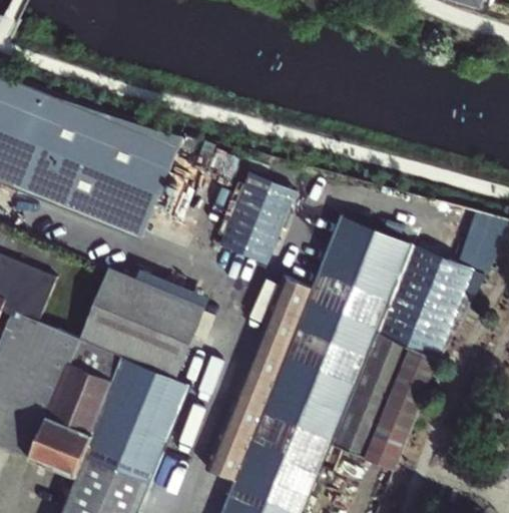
[(69,100),(0,72),(0,182),(140,240),(154,207),(167,174),(182,138),(149,128),(150,125),(69,100)]
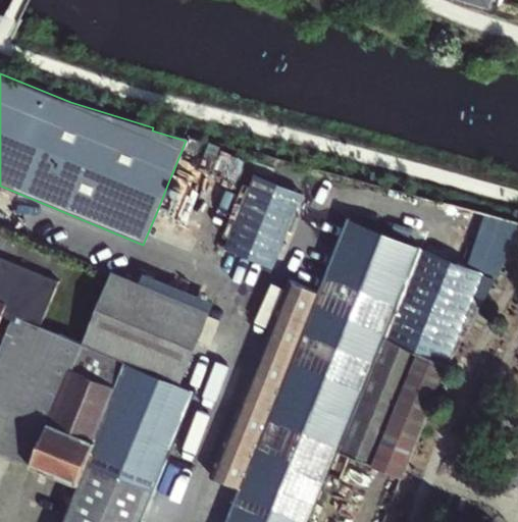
[(152,131),(186,141),(187,138),(153,127),(152,131)]
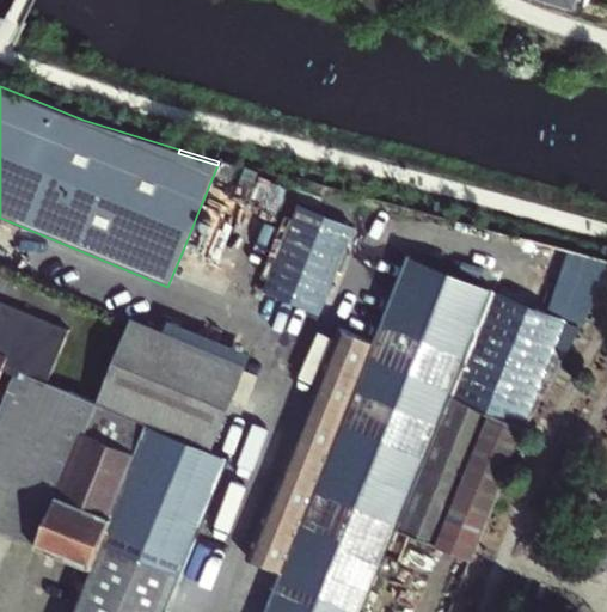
[(200,208),(184,248),(206,256),(222,216),(200,208)]
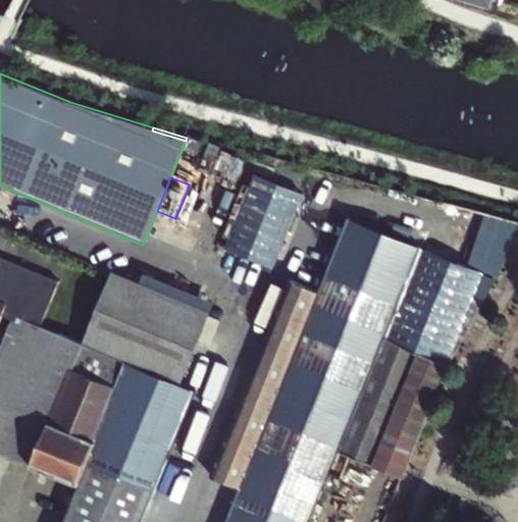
[(269,274),(299,205),(253,185),(223,254),(269,274)]
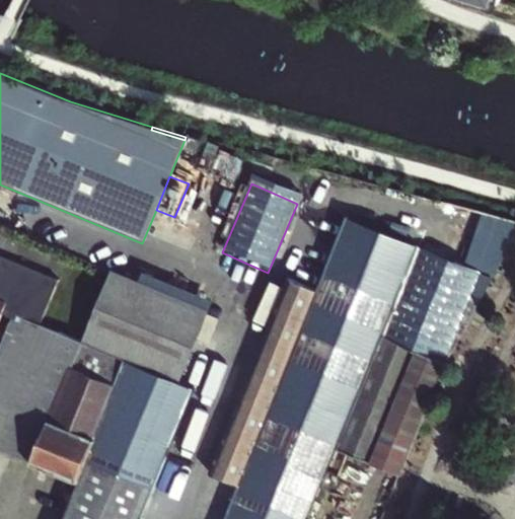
[(237,487),(223,518),(303,518),(341,427),(343,428),(408,269),(416,246),(344,218),(314,291),(237,487)]
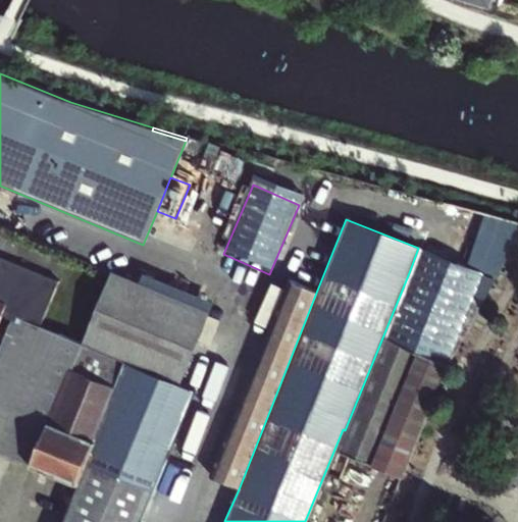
[(0,317),(12,322),(14,316),(38,326),(56,282),(3,260),(0,267),(0,317)]
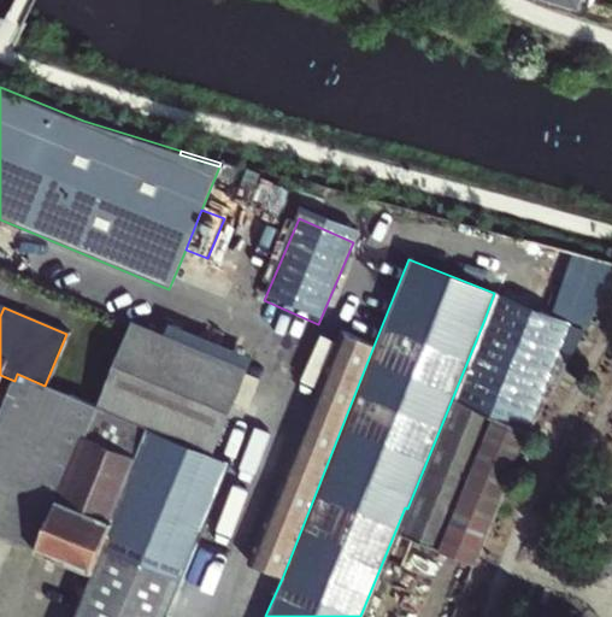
[(516,451),(568,353),(484,319),(407,509),(395,538),(470,568),(516,451)]
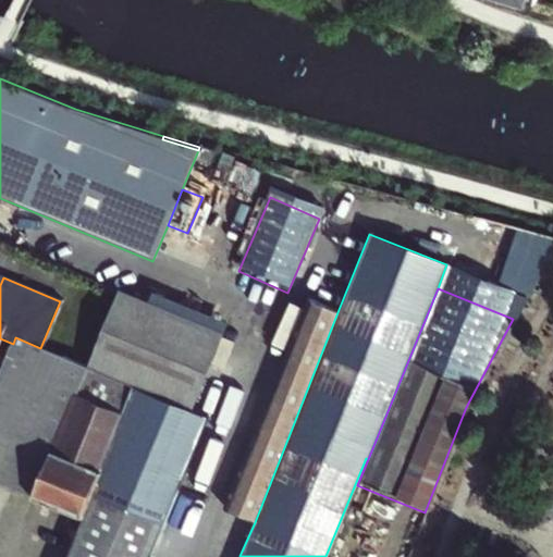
[(86,368),(133,387),(81,517),(64,556),(147,556),(203,419),(183,411),(216,331),(118,293),(86,368)]
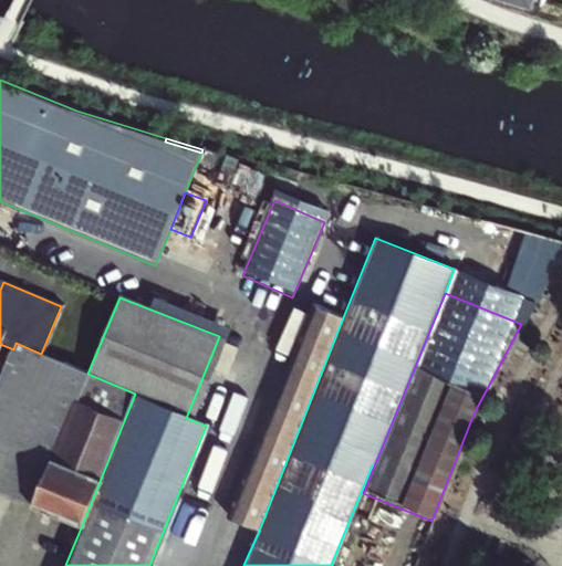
[(227,517),(259,531),(343,317),(312,305),(227,517)]
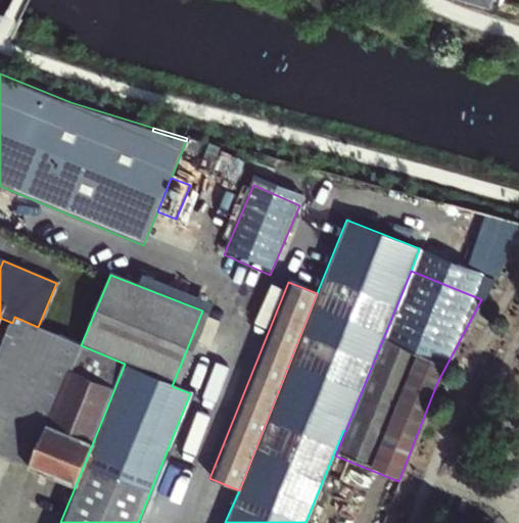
[(0,454),(76,485),(125,364),(81,345),(16,318),(0,357),(0,454)]
